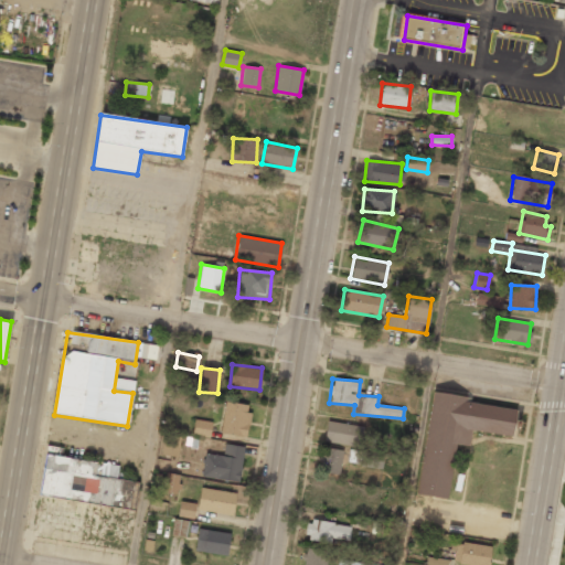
[(432,392),(415,494),(447,499),(456,445),(468,447),(470,429),(511,436),(515,409),(466,402),(466,397),(432,392)]
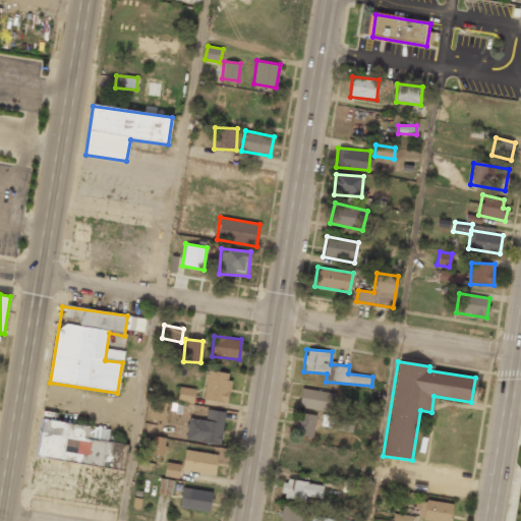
[(226,403),(231,374),(208,369),(203,399),(226,403)]
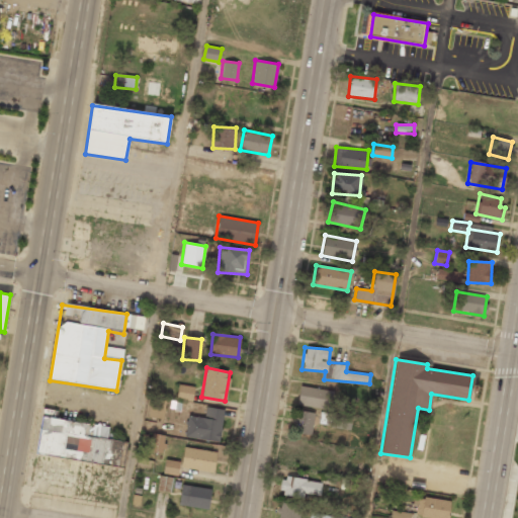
[(191,401),(194,386),(178,384),(176,399),(191,401)]
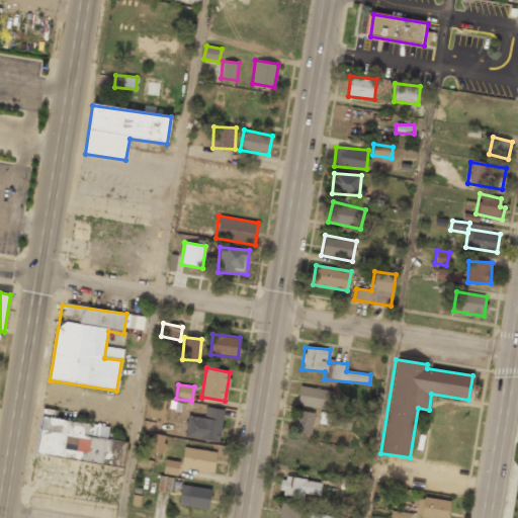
[(333,390),(298,386),(297,406),(331,409),(333,390)]
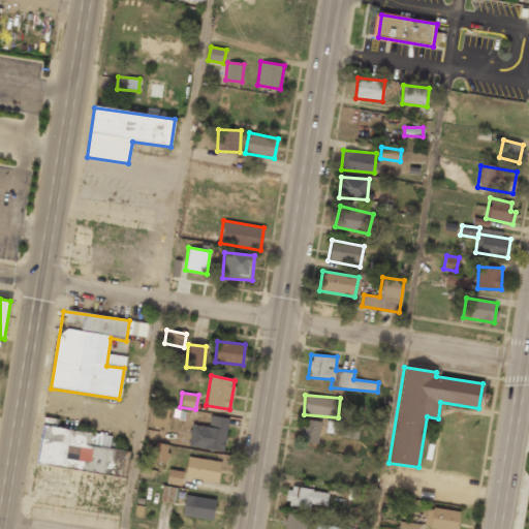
[(151,426),(166,428),(168,408),(153,406),(151,426)]
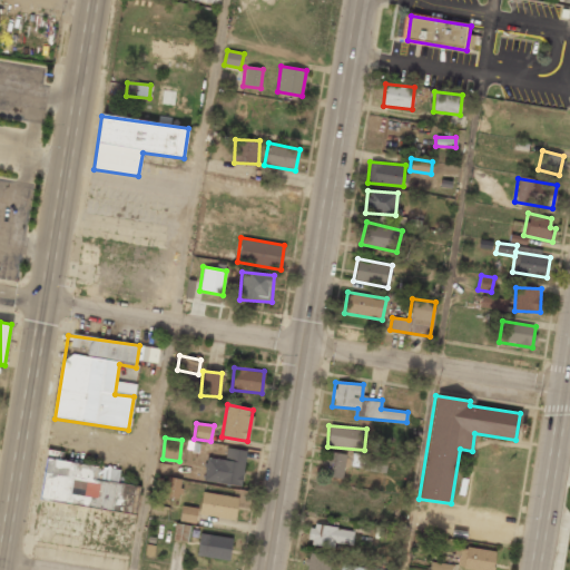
[(203,481),(241,487),(247,451),(226,448),(224,460),(207,458),(203,481)]
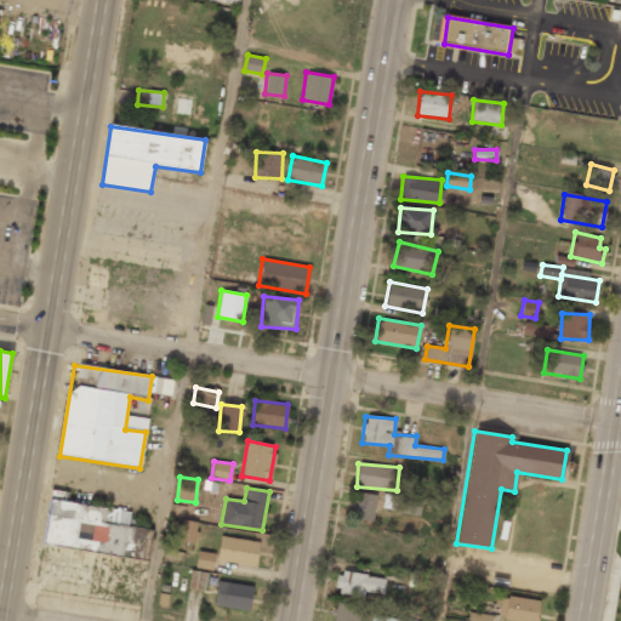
[(375,494),(354,493),(353,519),(374,520),(375,494)]
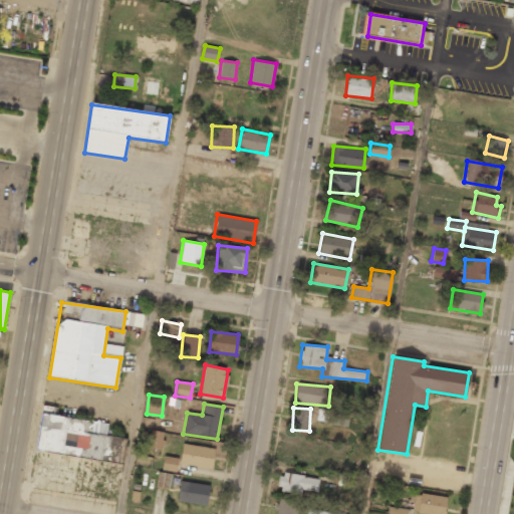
[(316,424),(347,425),(348,411),(317,410),(316,424)]
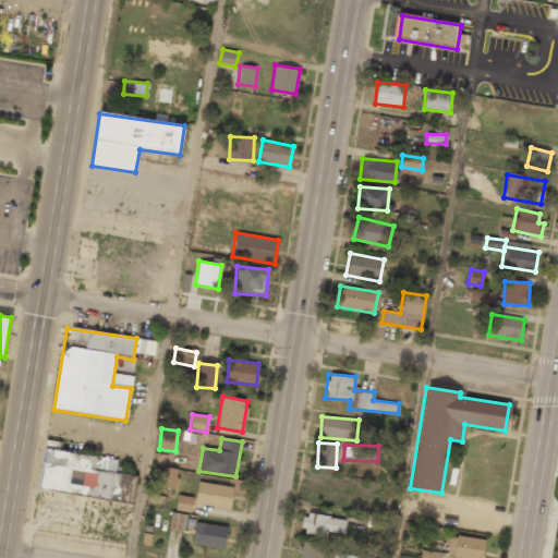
[(131,506),(135,478),(117,475),(119,461),(46,449),(38,490),(131,506)]
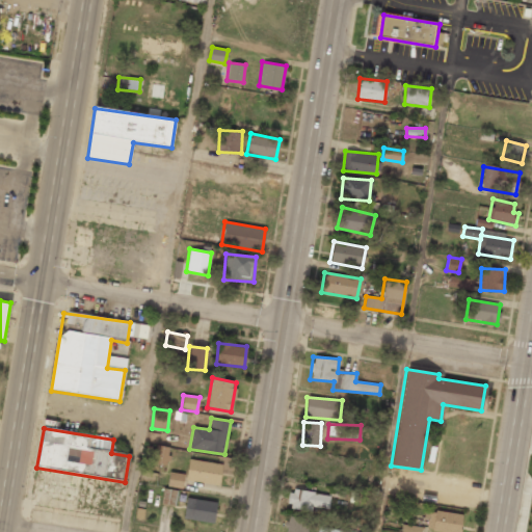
[(153,462),(166,466),(170,448),(157,445),(153,462)]
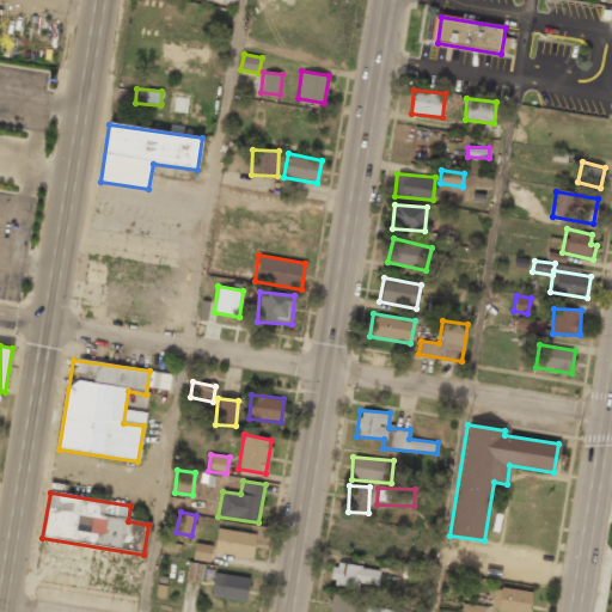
[(214,551),(252,557),(256,534),(218,528),(214,551)]
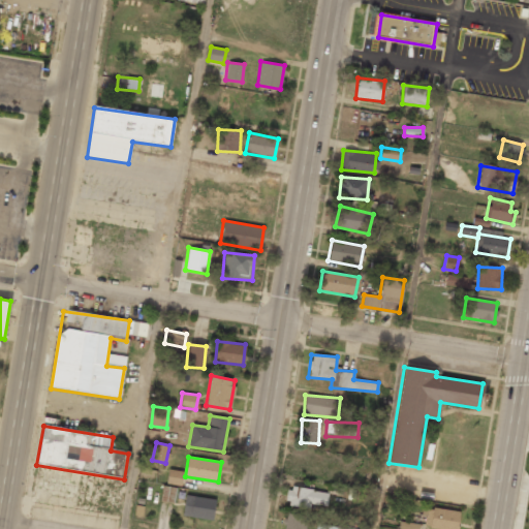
[(165,484),(181,486),(183,471),(168,469),(165,484)]
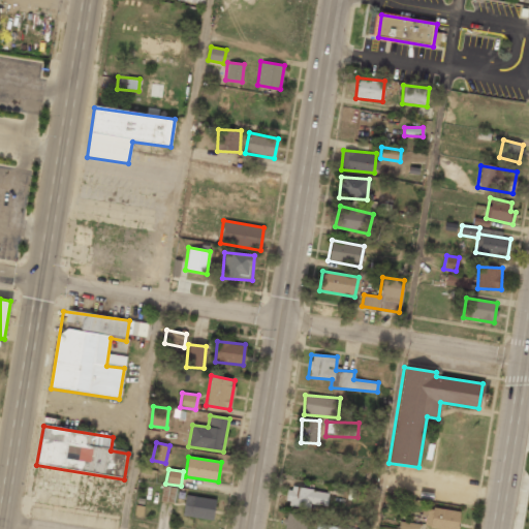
[(175,502),(176,488),(162,487),(160,501),(175,502)]
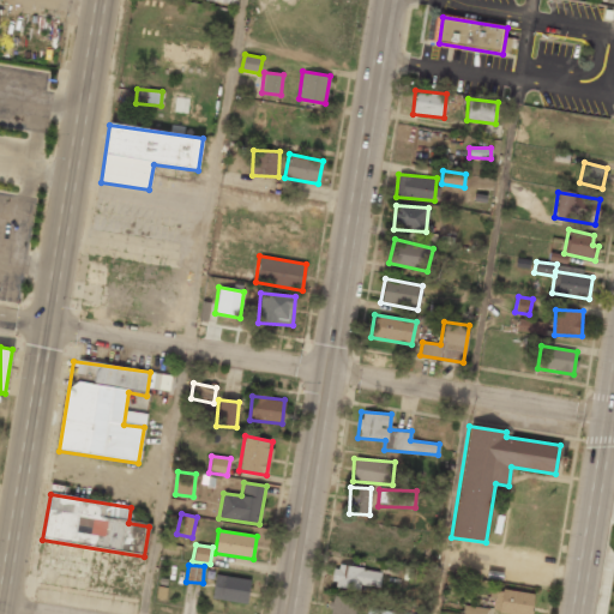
[(380,570),(335,566),(332,588),(361,590),(361,585),(379,588),(380,570)]
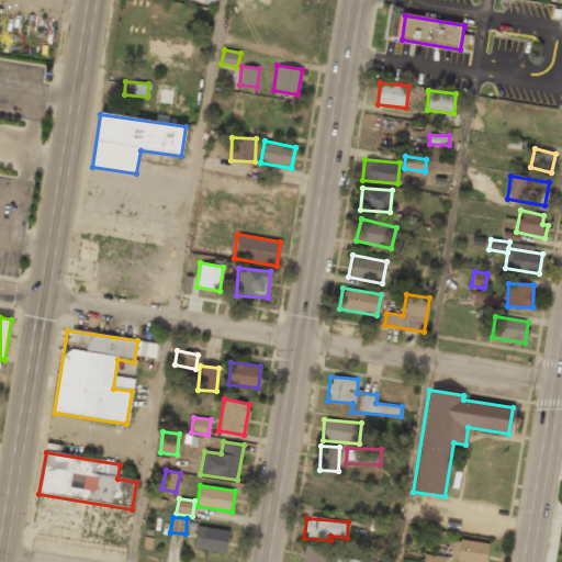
[(228,531),(197,525),(193,547),(225,552),(228,531)]
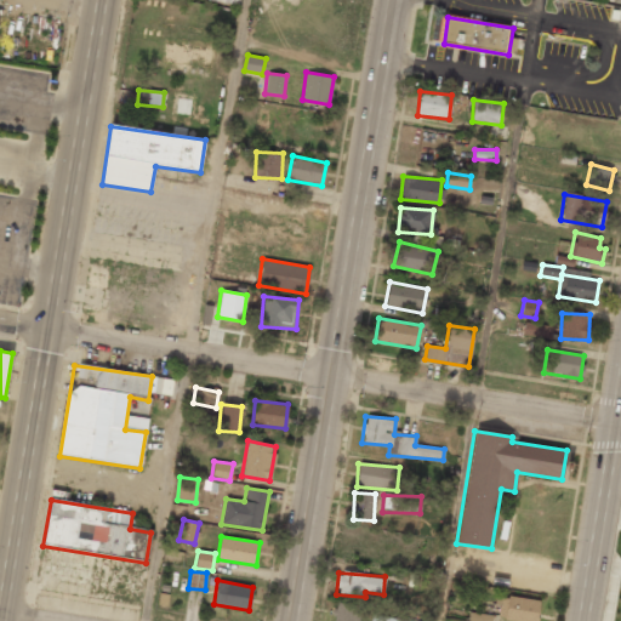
[(496,620),(500,620),(537,620),(540,600),(499,596),(496,620)]
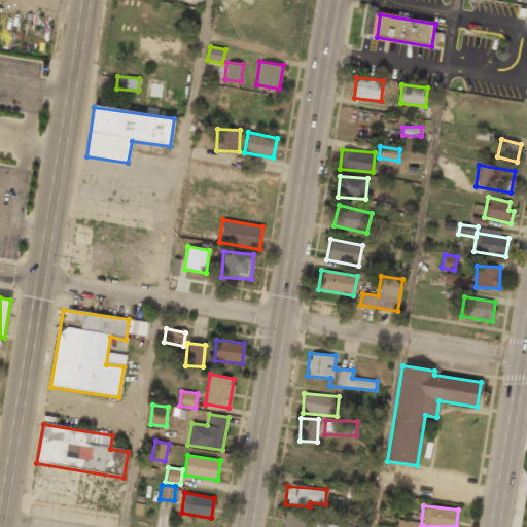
[(283,526),(304,526),(305,513),(284,512),(283,526)]
